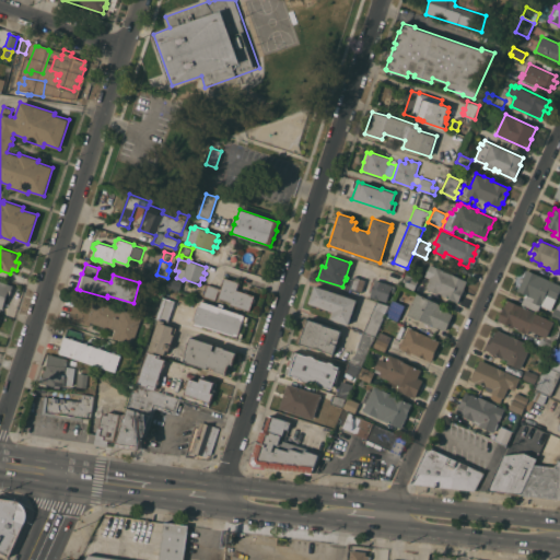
[(467,280),(458,302),(442,295),(442,294),(438,292),(438,293),(429,290),(430,288),(427,287),(430,278),(426,276),(430,264),(467,280)]
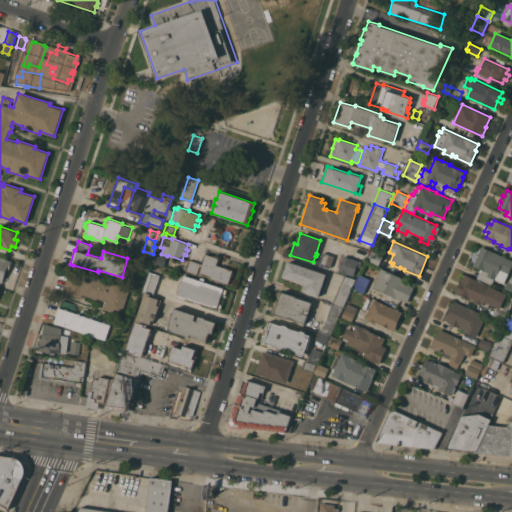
[(511,260),(511,265),(504,283),(494,279),(492,284),(477,277),(481,269),(473,265),(476,258),(475,257),(477,253),(478,253),(481,246),(511,260)]
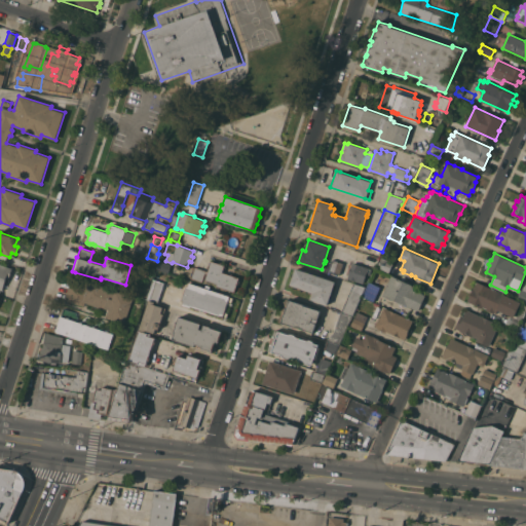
[(393,263),(389,272),(377,267),(381,257),(393,263)]
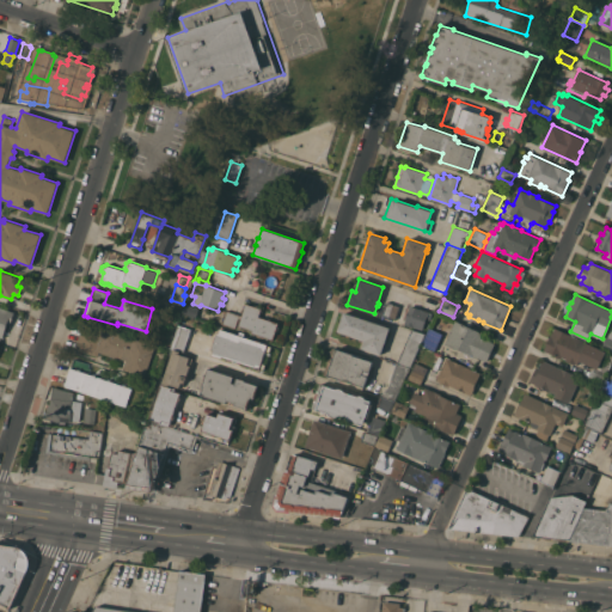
[(386,301),(398,305),(395,318),(381,314),(386,301)]
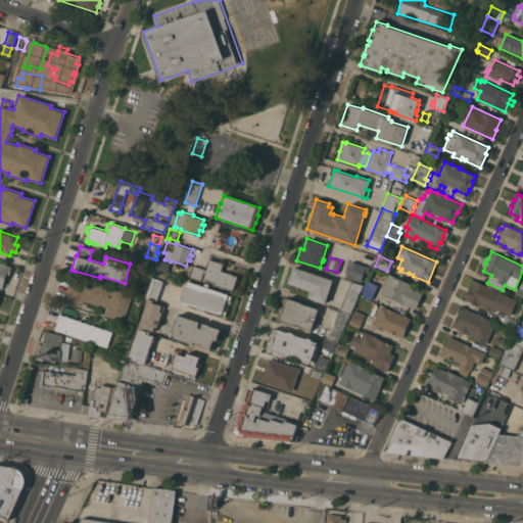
[(170,263),(167,271),(155,267),(158,258),(170,263)]
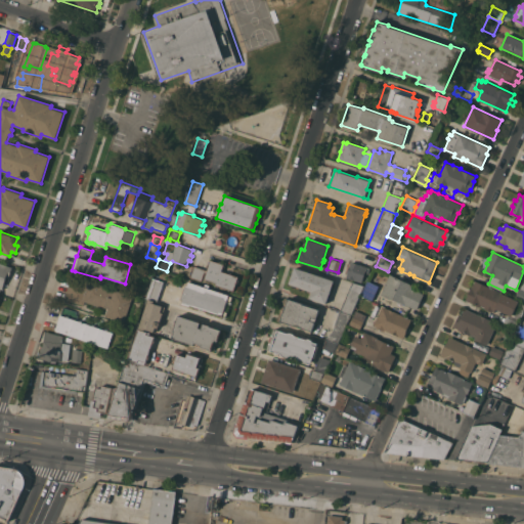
[(215,285),(216,282),(205,278),(207,272),(204,271),(201,280),(190,277),(194,265),(208,270),(211,260),(224,264),(222,271),(238,276),(237,278),(238,279),(237,284),(236,284),(233,291),(215,285)]
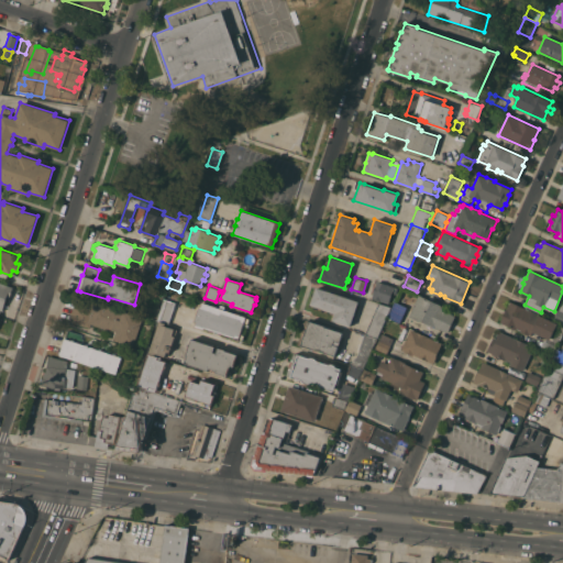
[(396,294),(393,293),(388,304),(372,298),(374,293),(373,293),(375,286),(377,282),(398,288),(396,294)]
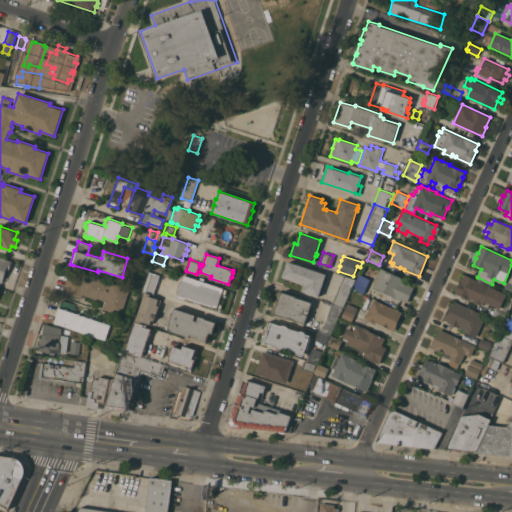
[(0,281),(0,257),(12,261),(9,271),(6,270),(2,282),(0,281)]
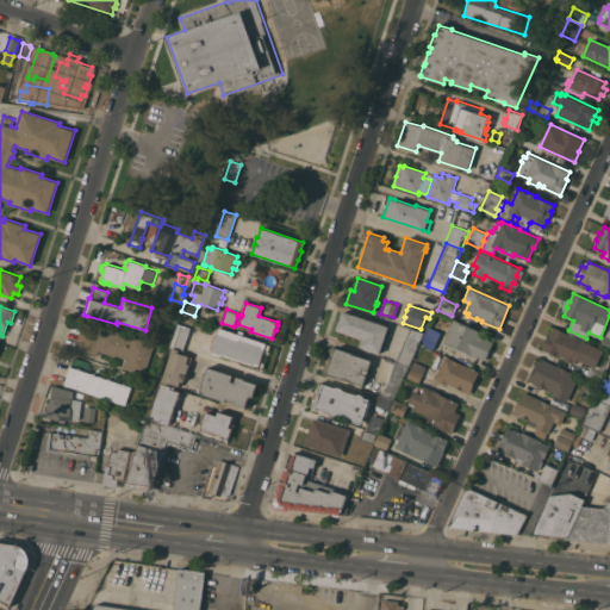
[(388,327),(379,354),(360,347),(363,340),(336,330),(343,311),(388,327)]
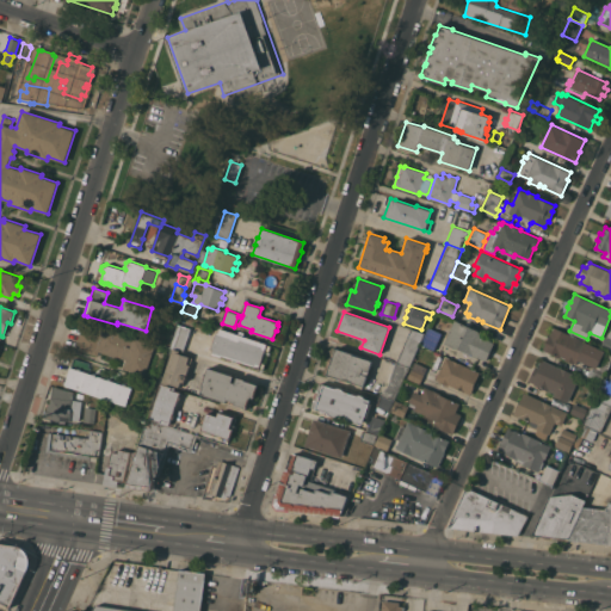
[(483,333),(481,337),(494,343),(486,360),(469,353),(469,355),(454,347),(452,347),(444,344),(455,320),(483,333)]
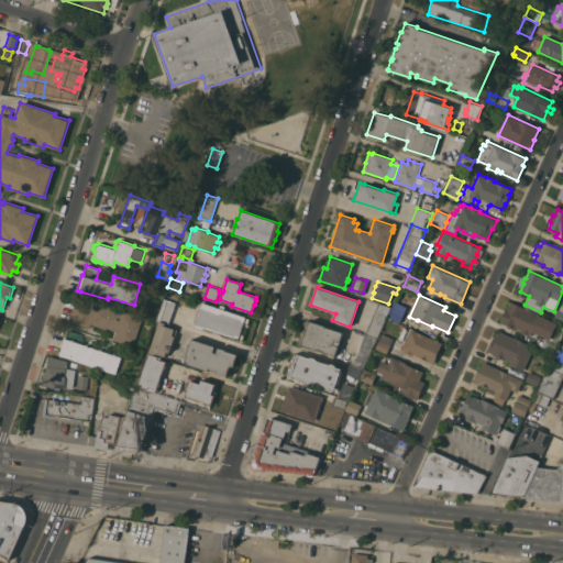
[(69,321),(77,296),(143,318),(134,346),(114,340),(114,338),(113,337),(114,331),(91,323),(90,328),(69,321)]
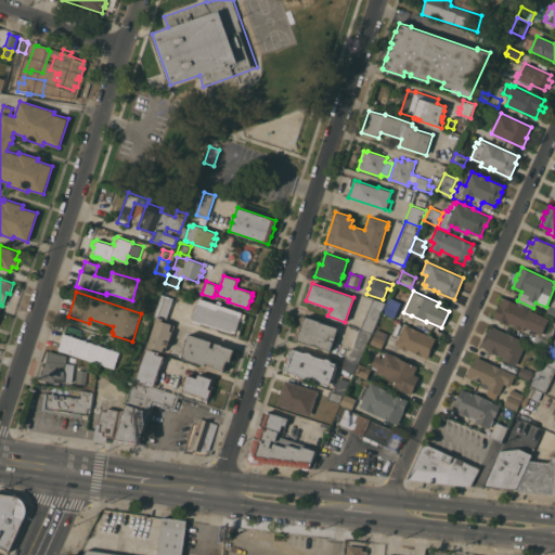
[(155,314),(162,294),(173,298),(167,318),(155,314)]
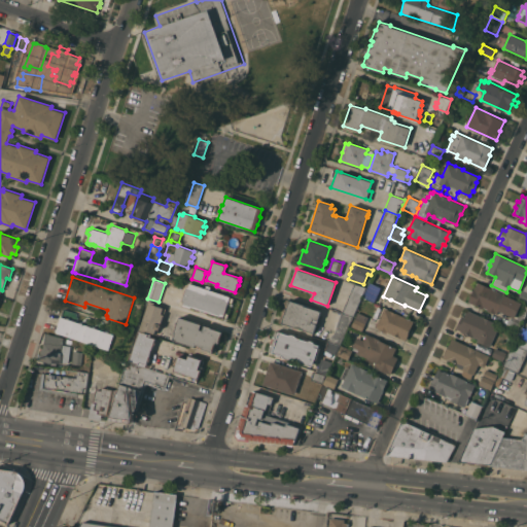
[(521,302),(519,309),(526,312),(524,319),(523,319),(517,331),(505,326),(510,318),(512,319),(513,316),(498,310),(497,313),(495,312),(495,314),(487,310),(488,309),(484,308),(468,302),(478,281),(505,293),(505,294),(521,302)]
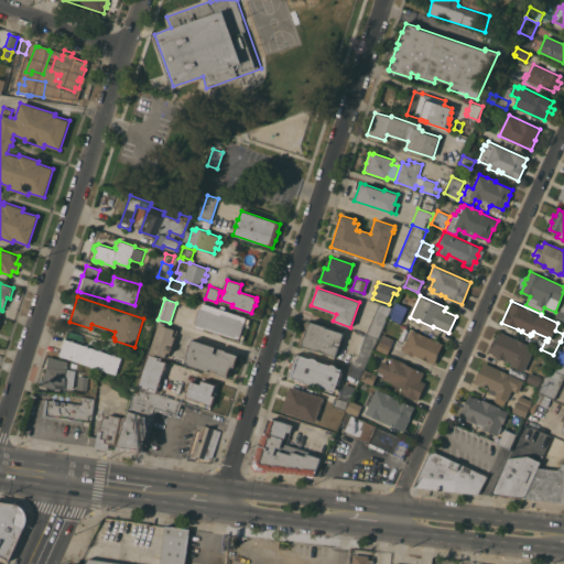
[(389,317),(396,302),(408,307),(401,323),(389,317)]
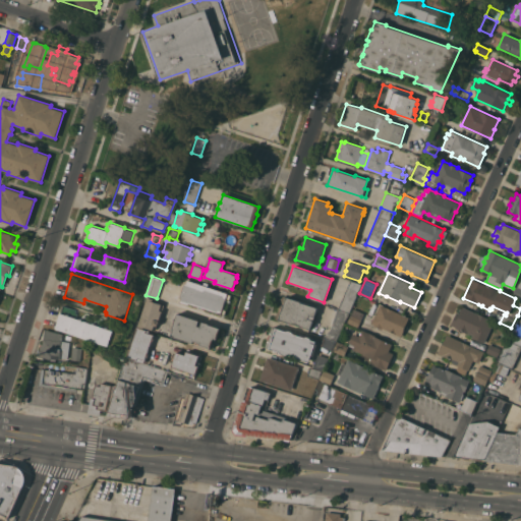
[(231,294),(229,300),(226,298),(223,309),(226,310),(224,314),(221,313),(221,314),(200,307),(199,310),(195,308),(196,305),(189,303),(188,305),(180,302),(182,298),(179,297),(184,283),(186,284),(187,280),(231,294)]
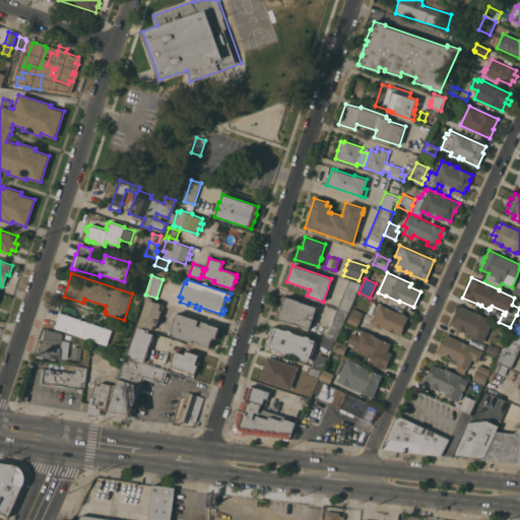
[(337,309),(349,279),(361,284),(348,312),(337,309)]
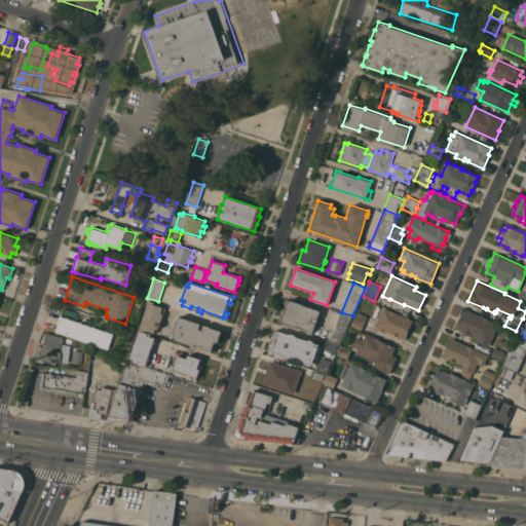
[(147,305),(146,305),(148,300),(157,303),(157,305),(165,307),(158,329),(156,329),(155,333),(145,330),(145,331),(140,330),(147,305)]
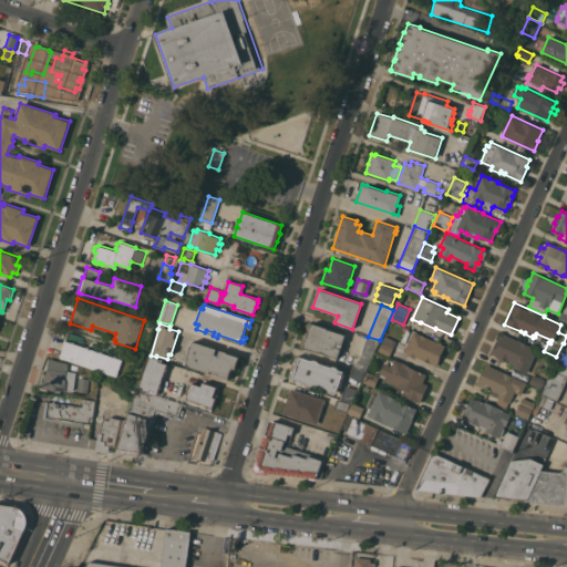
[(341,344),(342,344),(341,349),(340,349),(337,359),(319,352),(318,353),(300,347),(307,323),(344,334),(341,344)]
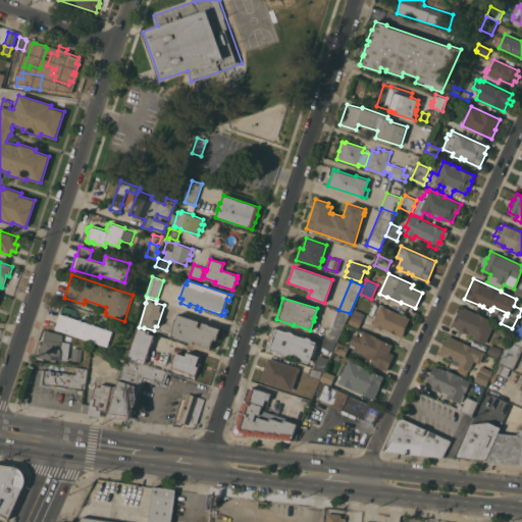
[(410,318),(402,336),(383,328),(382,329),(375,326),(375,325),(372,323),(381,305),(410,318)]
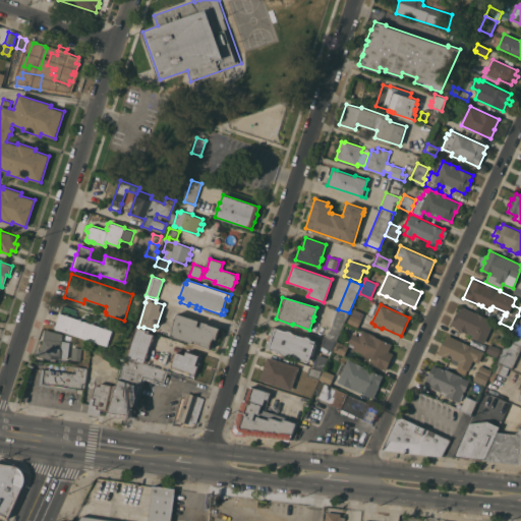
[(107,346),(55,328),(56,328),(55,327),(56,325),(57,324),(56,323),(57,319),(58,320),(59,319),(58,317),(59,313),(60,314),(63,305),(75,309),(73,316),(79,319),(79,317),(81,319),(81,320),(92,323),(93,322),(95,323),(95,324),(105,328),(105,327),(108,328),(108,329),(113,330),(107,346)]
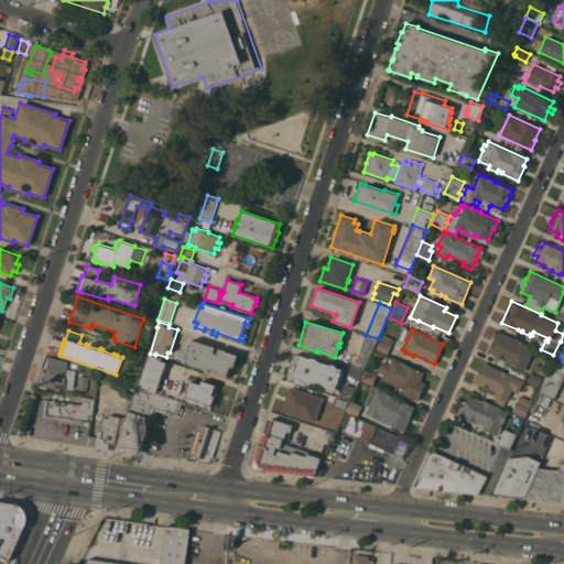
[(535,348),(524,371),(505,362),(505,360),(492,355),(494,354),(488,351),(498,331),(500,332),(535,348)]
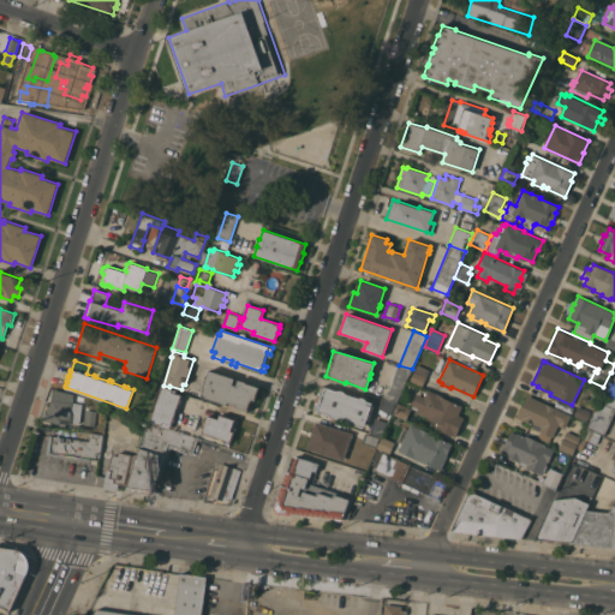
[(382,398),(383,395),(390,389),(398,364),(399,365),(412,369),(396,404),(382,398)]
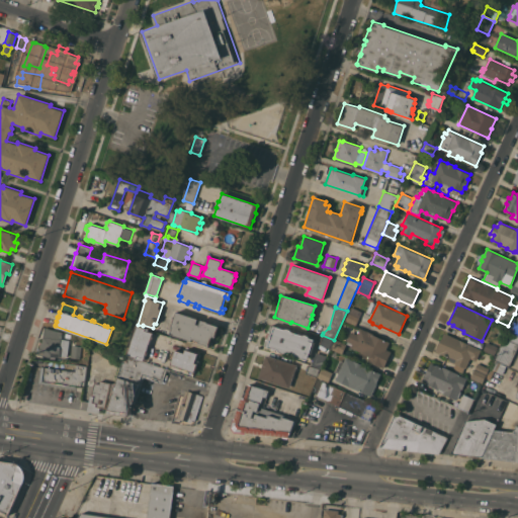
[(351,307),(362,312),(360,317),(359,317),(356,325),(345,320),(351,307)]
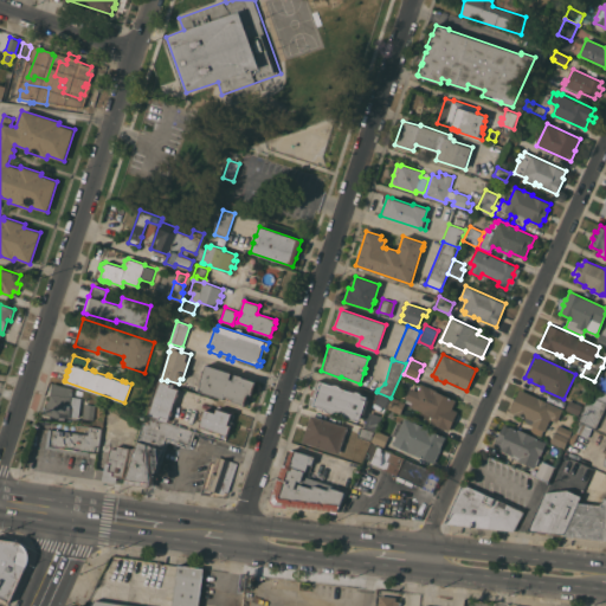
[(200,389),(202,382),(200,381),(206,365),(232,373),(230,379),(233,380),(236,373),(243,376),(256,381),(252,394),(249,393),(245,405),(233,400),(233,398),(225,395),(225,399),(200,389)]
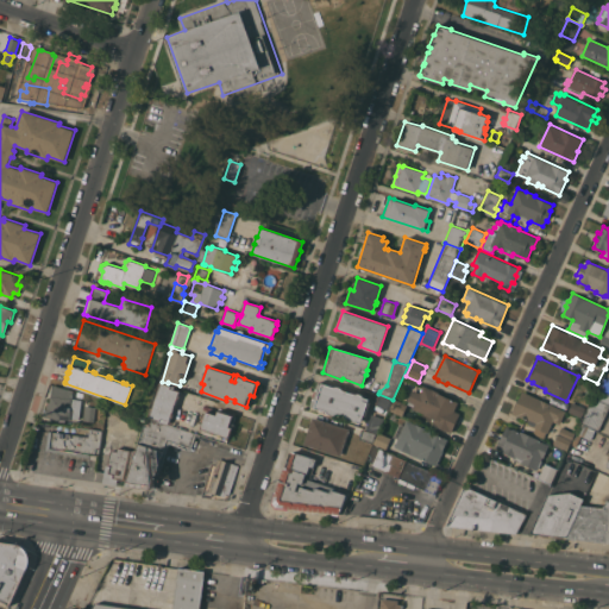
[(608,394),(598,389),(603,377),(608,380),(608,377),(608,394)]
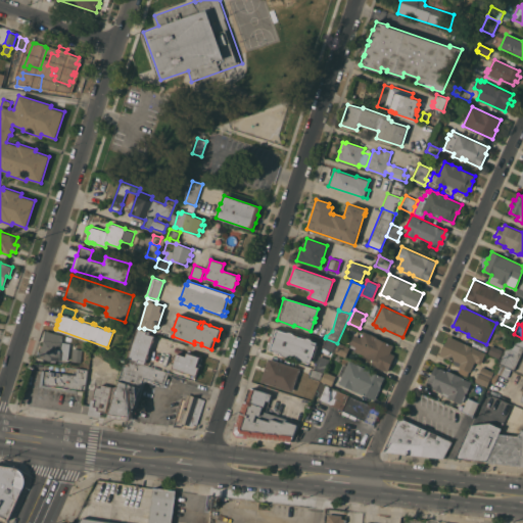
[(117,325),(129,329),(124,345),(112,342),(117,325)]
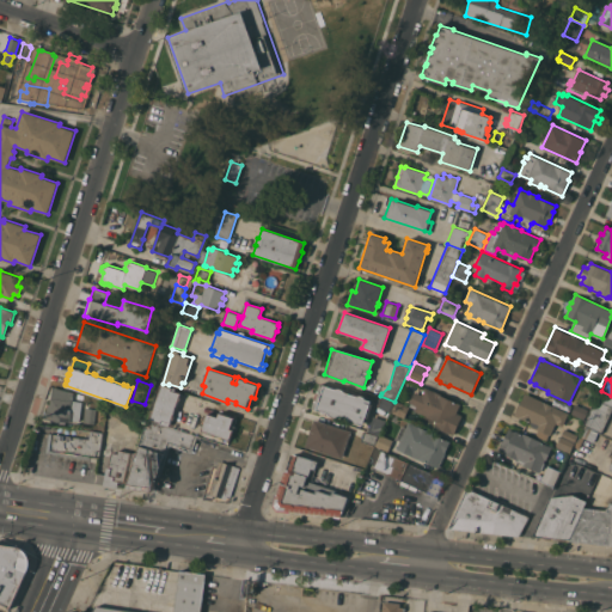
[(179,396),(181,396),(182,397),(181,401),(178,401),(177,405),(178,405),(177,410),(175,410),(175,415),(176,416),(175,418),(172,420),(171,422),(170,426),(151,418),(152,418),(150,417),(152,410),(153,410),(159,393),(158,392),(160,385),(161,386),(161,384),(176,389),(176,391),(181,392),(179,396)]
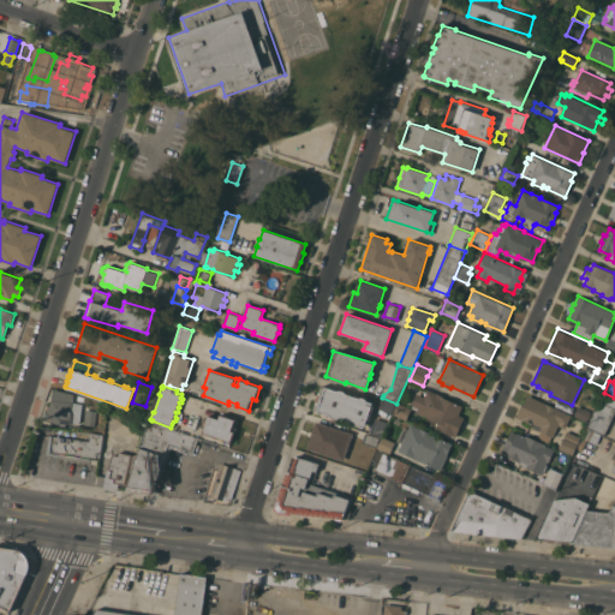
[(322,386),(338,390),(341,390),(345,392),(347,394),(359,398),(362,396),(366,399),(368,400),(372,402),(372,404),(375,405),(370,421),(368,419),(365,427),(359,425),(358,427),(352,424),(351,423),(339,418),(336,419),(332,418),(329,416),(314,410),(322,386)]
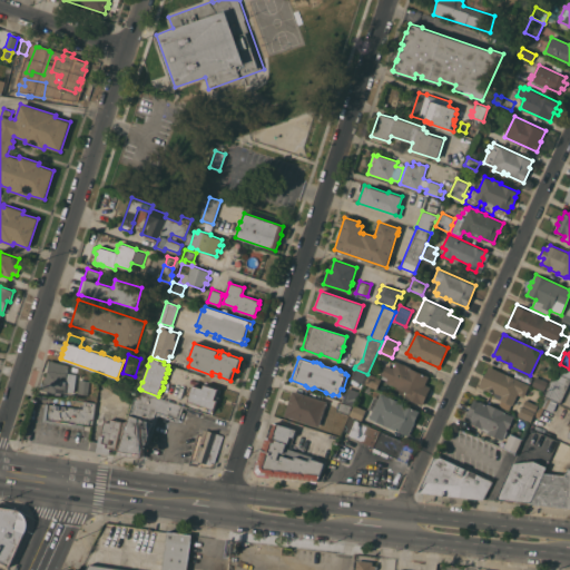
[(68,391),(68,393),(66,393),(60,392),(60,394),(55,394),(55,393),(47,392),(47,391),(42,390),(45,375),(47,376),(49,361),(68,366),(67,373),(76,374),(74,392),(68,391)]
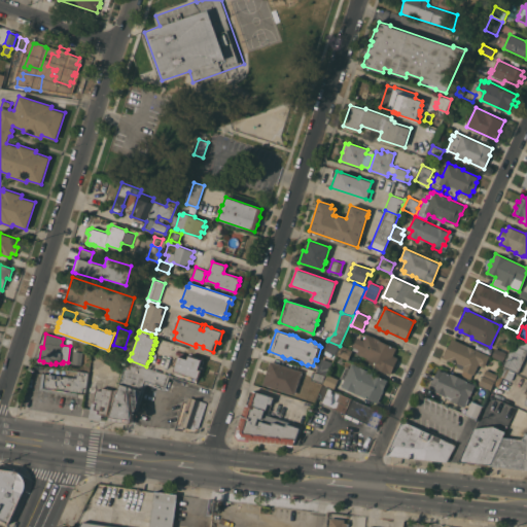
[(396,348),(393,355),(398,357),(390,375),(374,366),(376,362),(367,358),(357,353),(358,352),(353,349),(354,347),(352,347),(357,337),(363,340),(366,334),(379,340),(396,348)]
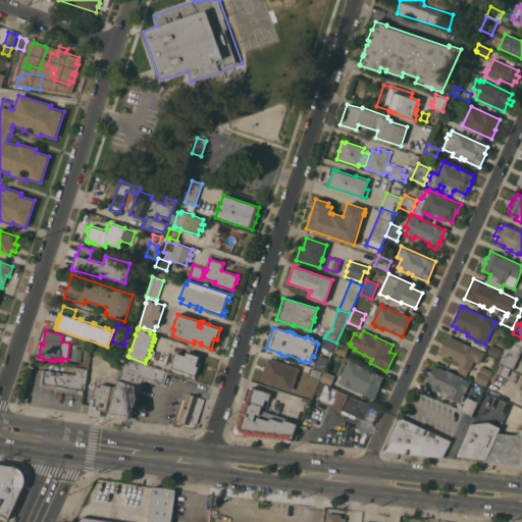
[(485,352),(479,364),(474,361),(466,375),(457,371),(459,366),(457,365),(458,365),(452,362),(453,361),(438,354),(442,344),(444,344),(448,334),(485,352)]
